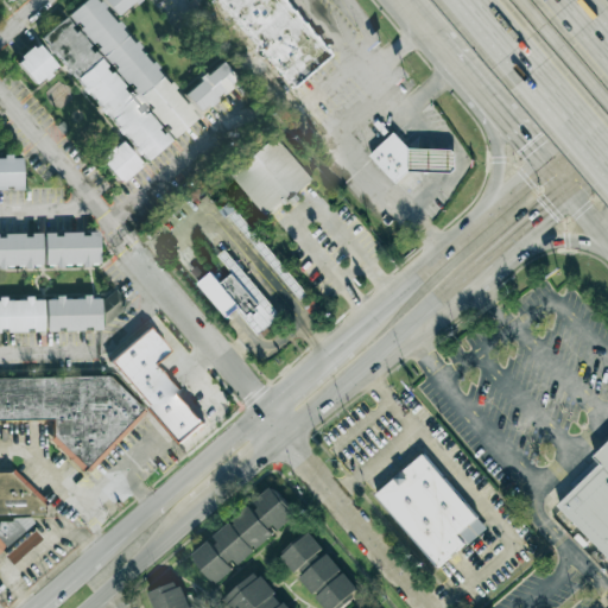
[(62,64),(144,163),(197,119),(99,0),(87,0),(14,61),(36,86),(62,64)]
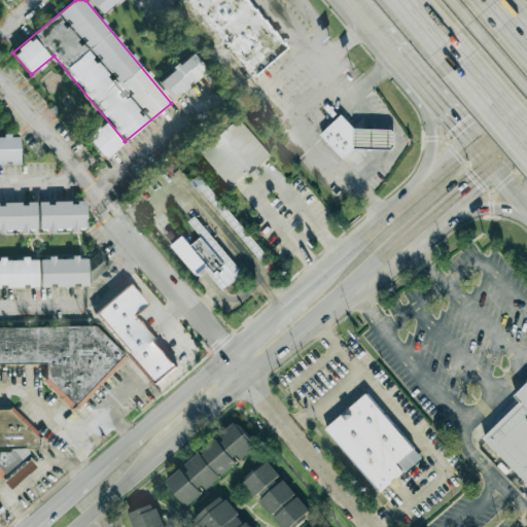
[(116,0),(90,0),(101,13),(116,0)]
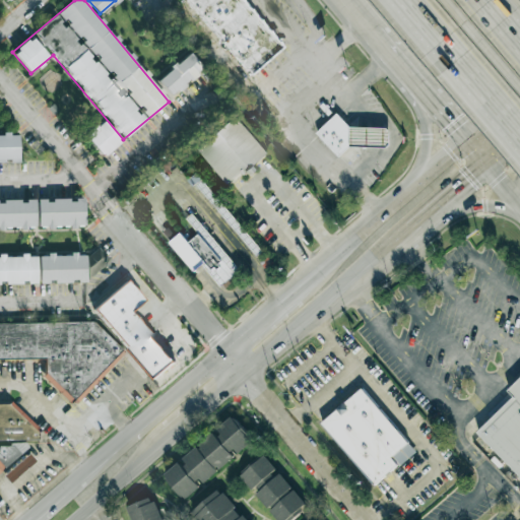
[(182,0),(246,77),(278,50),(237,0),(182,0)]
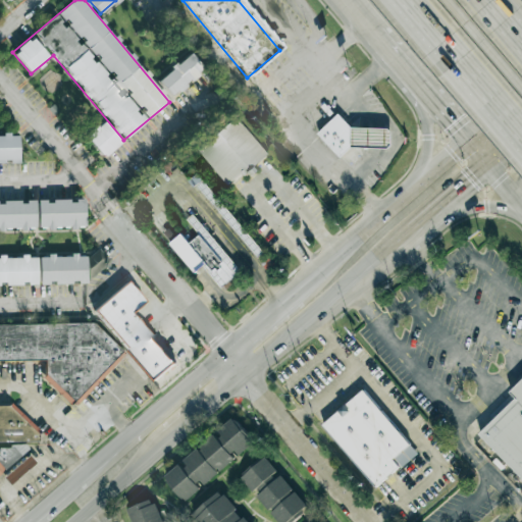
[(198,72),(203,67),(192,53),(158,79),(172,97),(200,75),(198,72)]
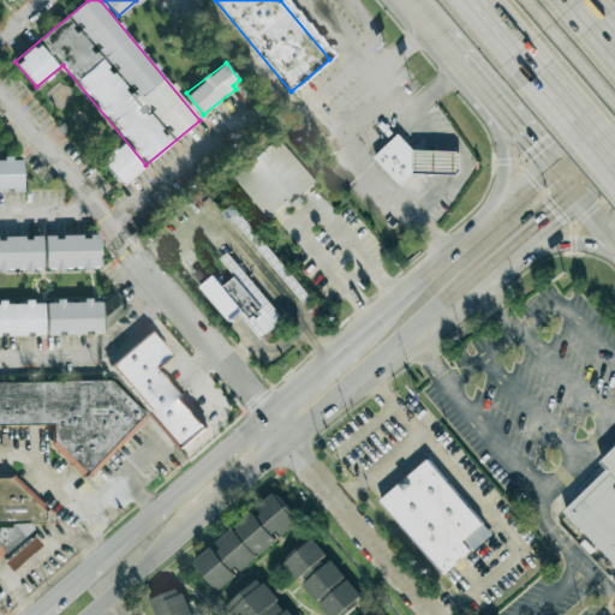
[(399,133),(416,150),(415,171),(400,184),(374,157),(399,133)]
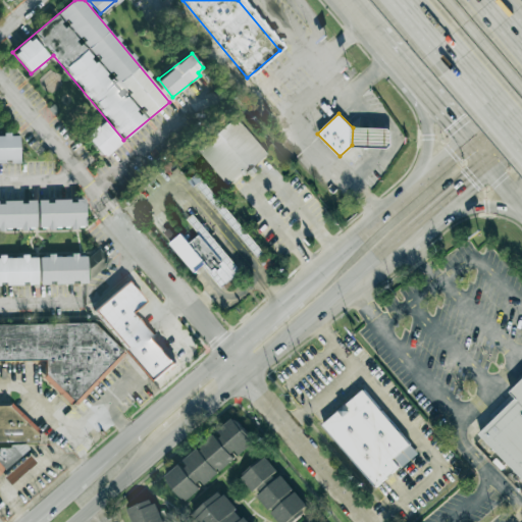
[(235,116),(197,147),(228,186),(267,155),(235,116)]
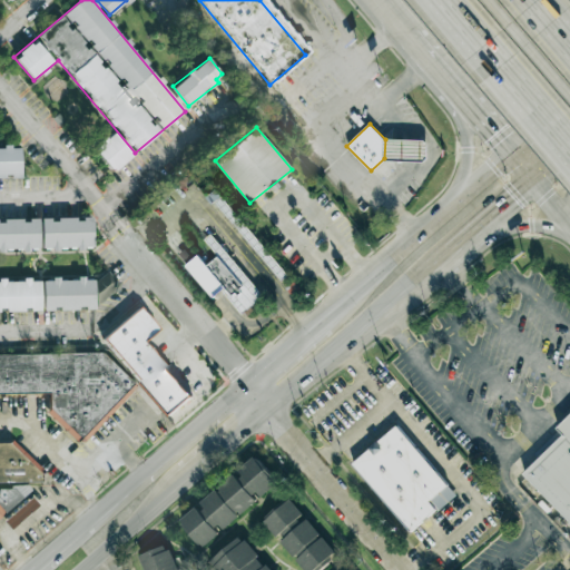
[(94,148),(112,172),(133,155),(114,131),(94,148)]
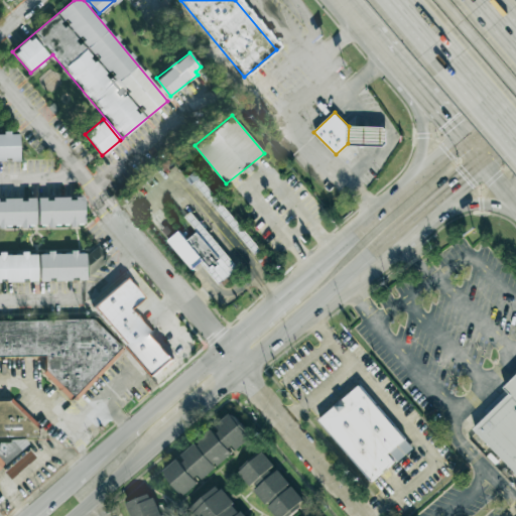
[(384,146),(369,146),(357,146),(347,145),(348,143),(349,126),(357,127),(370,127),(385,127),(387,130),(387,143),(384,146)]
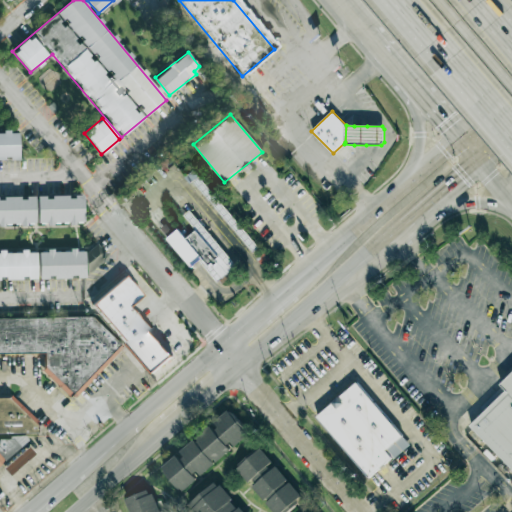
[(0,159),(18,159),(18,132),(0,132),(0,159)]
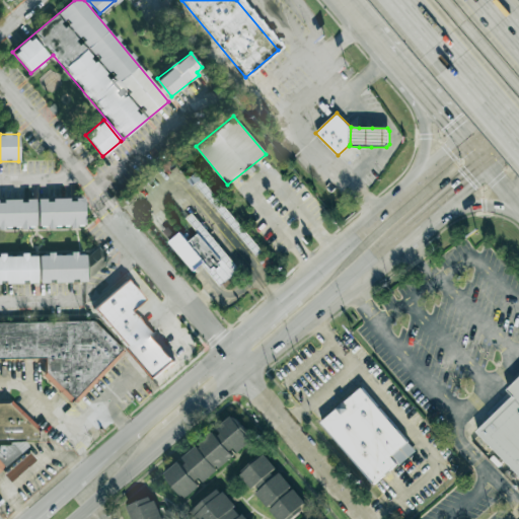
[(83,198),(0,198),(0,226),(84,226),(83,198)]
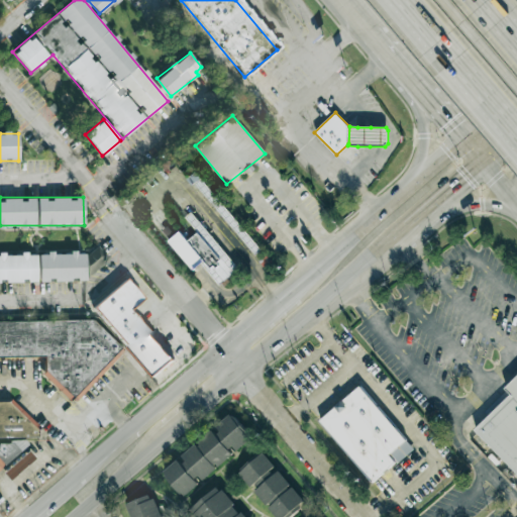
[(237,269),(194,215),(188,220),(198,232),(187,241),(180,231),(168,241),(193,272),(202,265),(219,285),(237,269)]
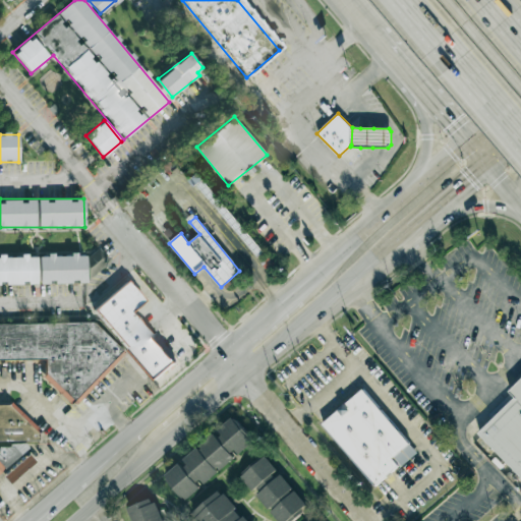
[(0,283),(88,283),(88,272),(106,271),(106,253),(0,254),(0,283)]
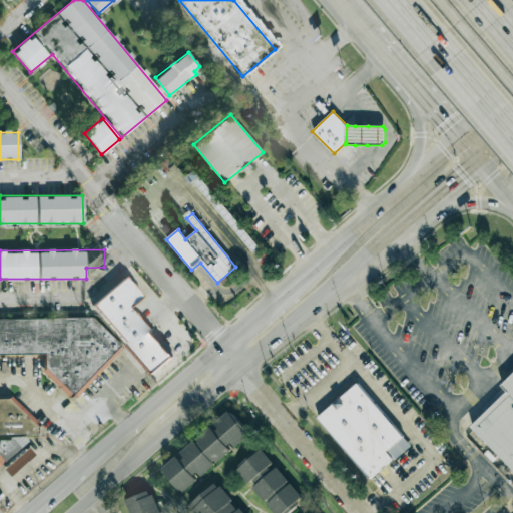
[(130,307),(143,296),(126,276),(92,304),(151,375),(172,358),(130,307)]
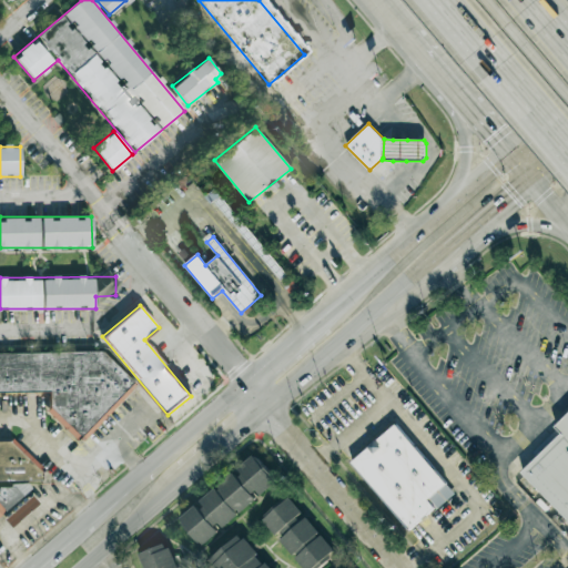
[(102,352),(0,353),(0,392),(49,392),(49,413),(80,443),(134,387),(134,384),(102,352)]
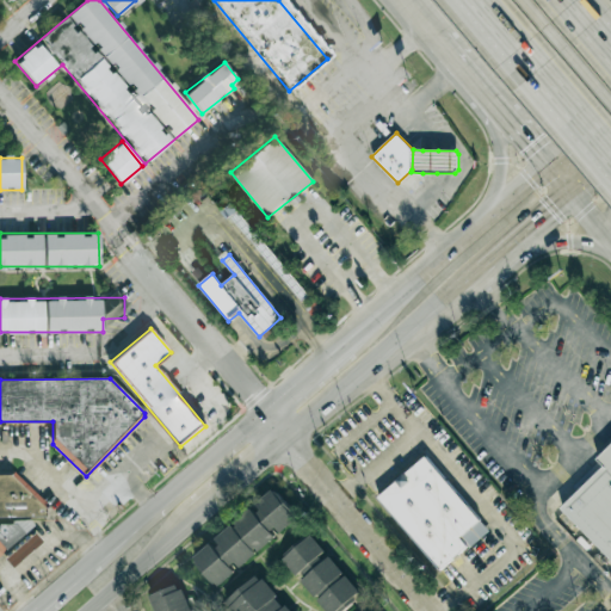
[(610,562),(555,506),(599,463),(592,455),(610,436),(610,562)]
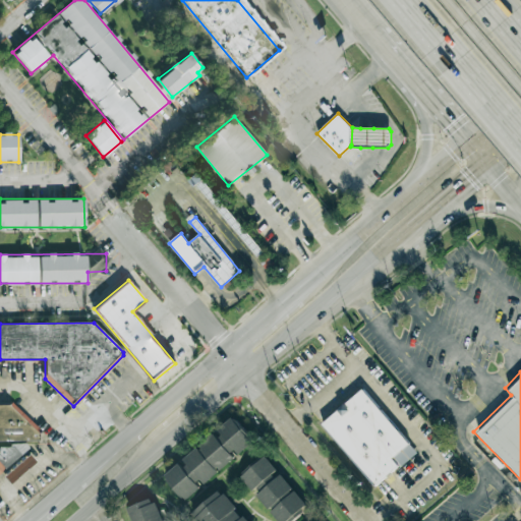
[(363,390),(410,445),(394,459),(400,466),(375,486),(323,424),(363,390)]
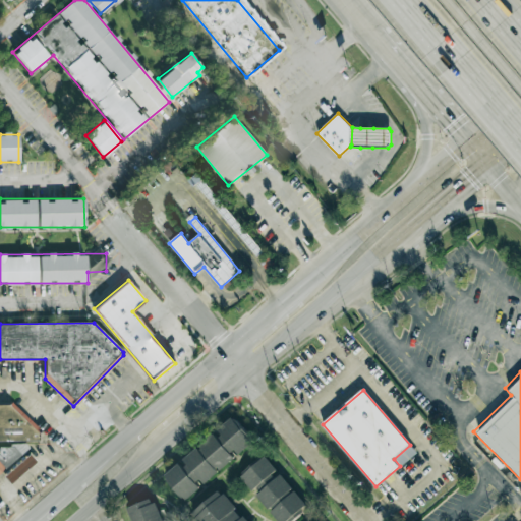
[(0,404),(0,441),(15,441),(8,446),(0,446),(0,471),(30,449),(22,441),(38,440),(38,432),(15,405),(0,404)]
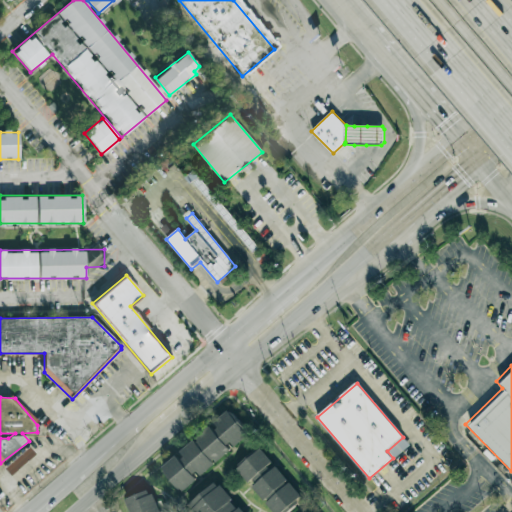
[(181,493),(199,478),(198,478),(233,449),(250,435),(229,410),(212,425),(177,454),(161,468),(181,493)]
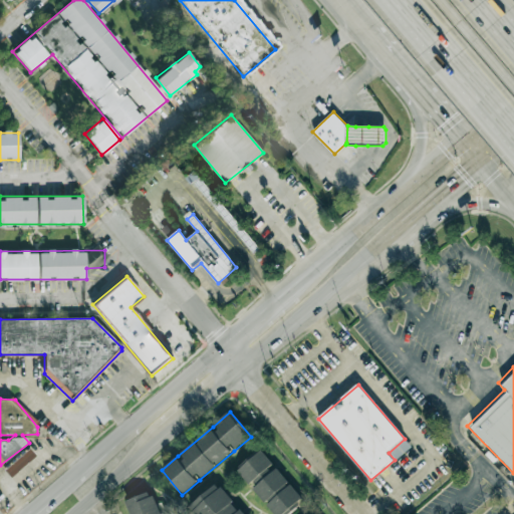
[(3,470),(9,477),(35,456),(29,448),(3,470)]
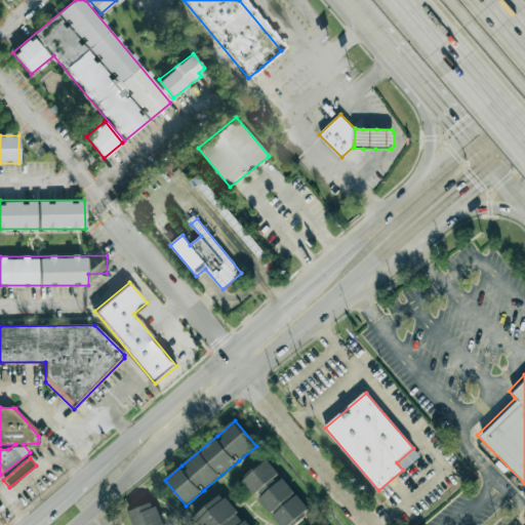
[(281,475),(266,458),(242,481),(256,497),(281,475)]
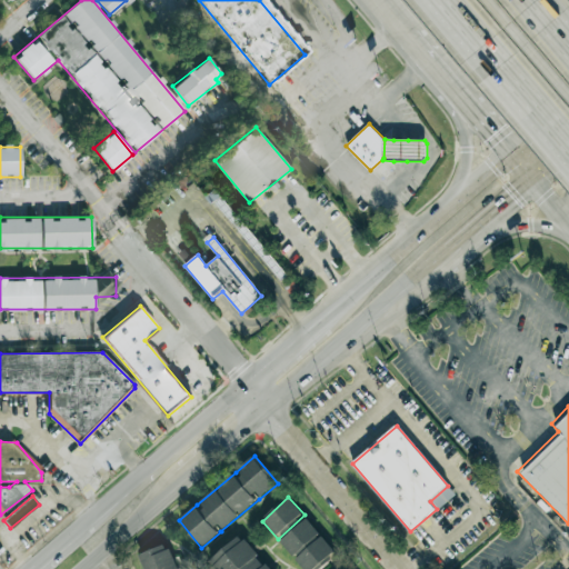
[(280,541),(303,568),(318,568),(337,553),(307,518),(280,541)]
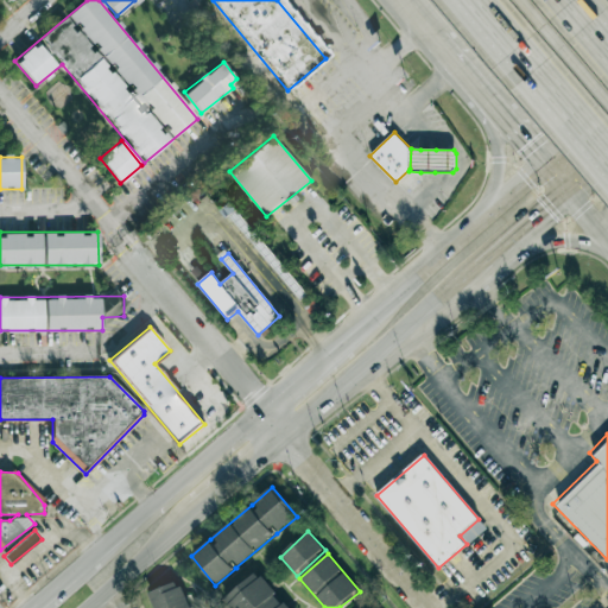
[(225,607),(287,607),(255,571),(221,603),(225,607)]
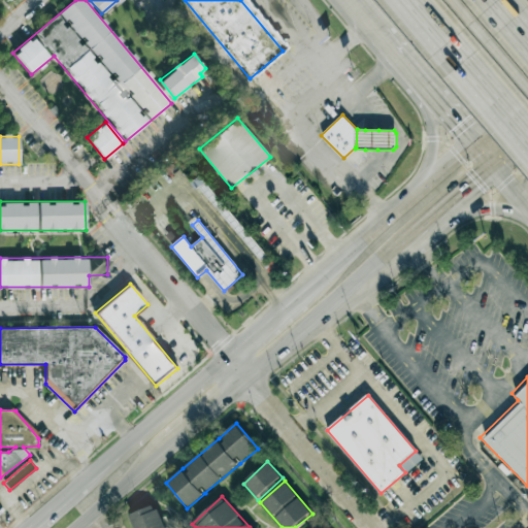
[(129,515),(134,527),(164,527),(155,504),(129,515)]
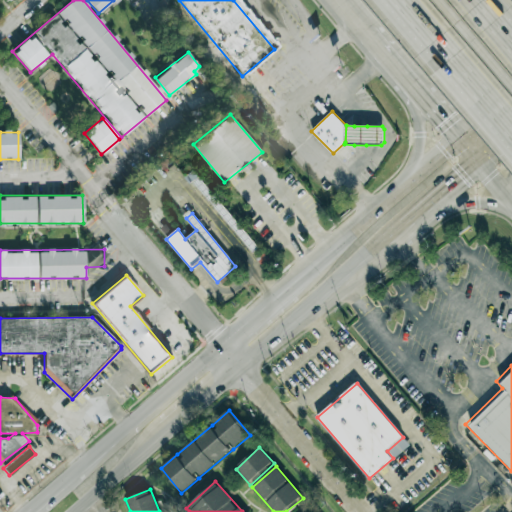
All buildings are outlined.
